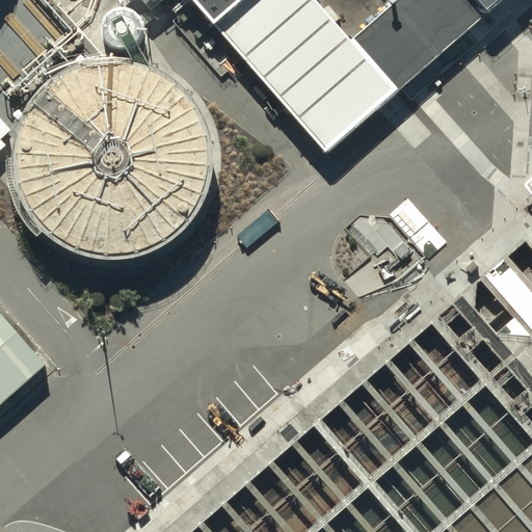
[(423,0),(349,62),(295,0),(193,0),(324,152),(502,0),(423,0)]
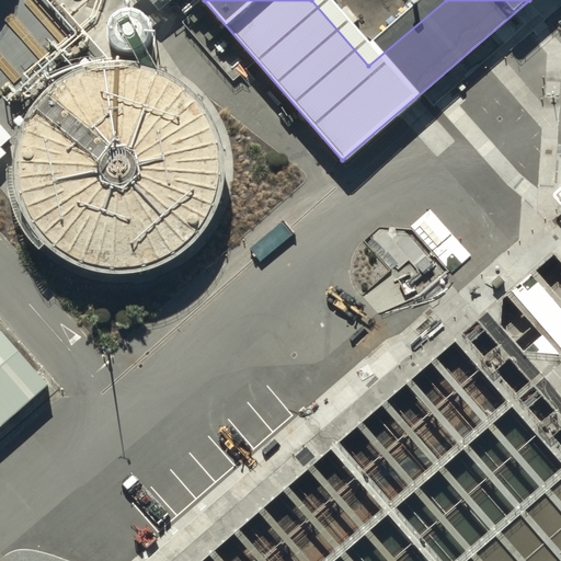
[(125,15),(124,16),(122,16),(119,18),(118,19),(116,20),(114,21),(113,22),(112,23),(110,24),(109,26),(109,29),(107,30),(106,32),(106,34),(105,36),(105,37),(105,39),(105,42),(106,44),(106,46),(107,48),(109,49),(110,52),(111,53),(112,55),(113,56),(115,57),(116,58),(118,59),(119,60),(122,61),(124,61),(126,61),(128,63),(129,63),(132,61),(134,61),(136,61),(138,60),(139,59),(141,58),(142,57),(145,56),(146,55),(147,53),(148,52),(149,49),(150,47),(151,46),(151,44),(151,42),(152,39),(152,37),(151,35),(151,34),(151,32),(150,30),(149,27),(148,26),(147,24),(146,23),(145,22),(142,20),(141,19),(139,18),(137,18),(136,16),(134,16),(132,15),(129,15),(127,15),(126,15),(125,15)]
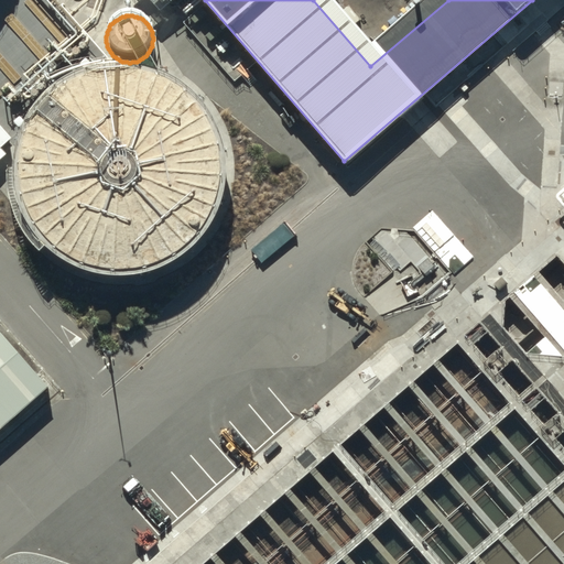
[(122,77),(107,77),(72,87),(45,105),(25,129),(17,149),(12,170),(13,201),(21,226),(35,247),(60,269),(77,279),(100,285),(132,285),(174,270),(198,247),(212,226),(220,194),(219,160),(209,132),(195,112),(172,93),(151,83),(122,77)]
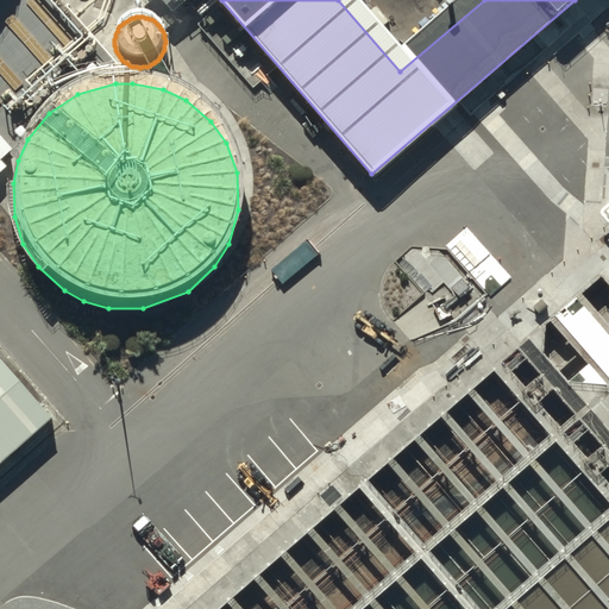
[(0,136),(0,156),(1,158),(11,149),(0,136)]
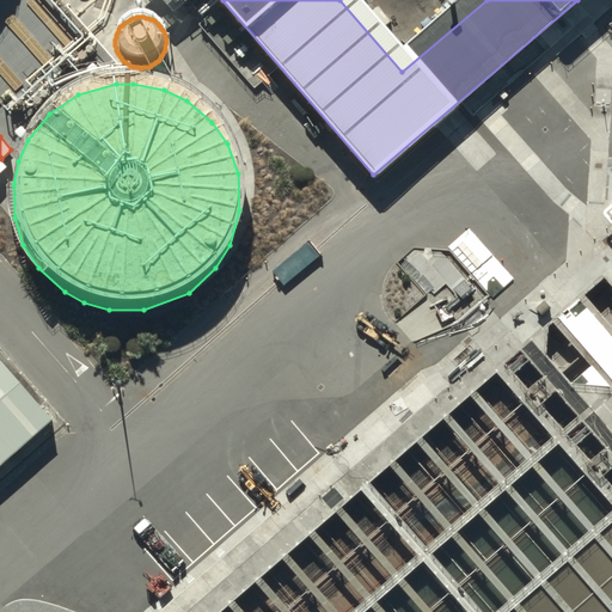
[(0,471),(62,417),(0,347),(0,471)]
